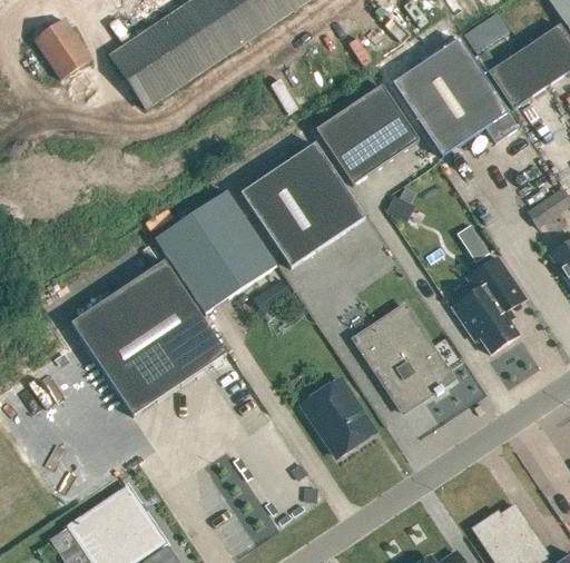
[(186,0),(109,51),(146,107),(304,0),(186,0)]
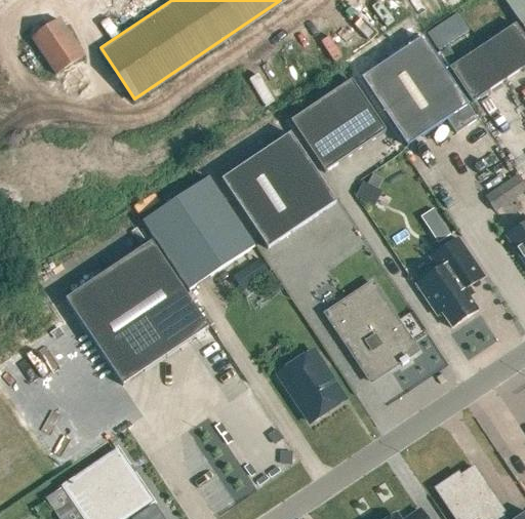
[(506,0),(524,28),(524,0),(506,0)]
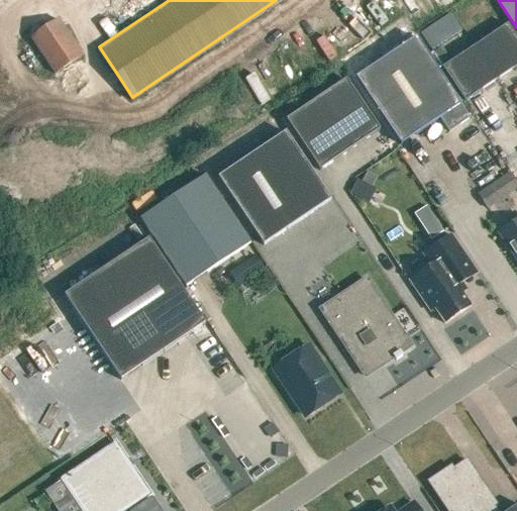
[(417,25),(428,43),(459,24),(448,6),(417,25)]
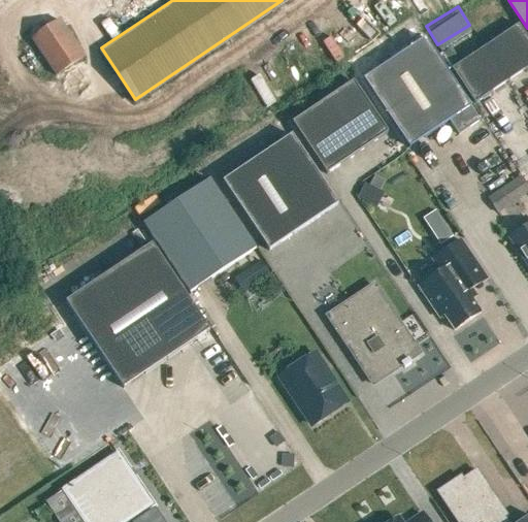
[(55,70),(85,51),(60,15),(31,35),(55,70)]
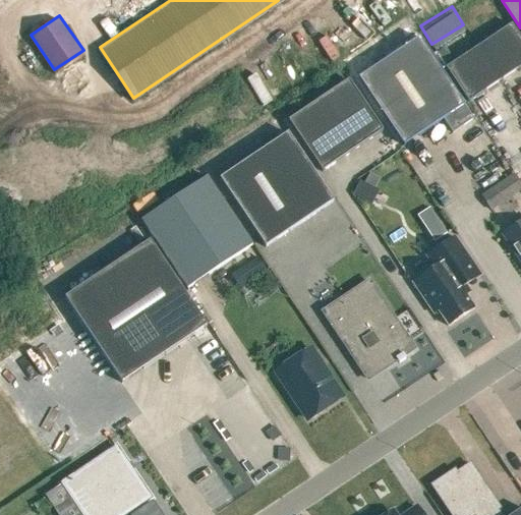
[(468,98),(520,62),(520,35),(511,20),(446,64),(468,98)]
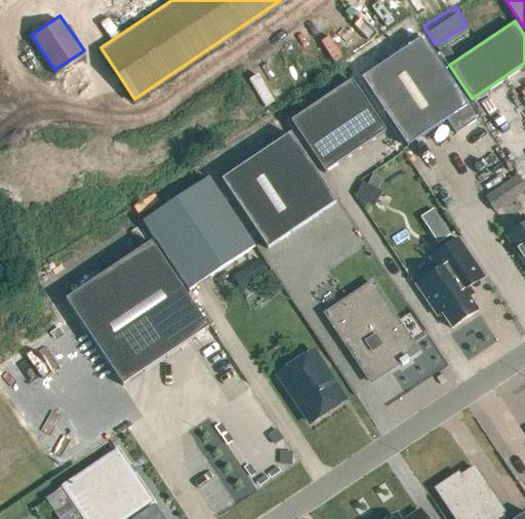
[(456,129),(477,116),(421,35),(362,75),(407,143),(447,116),(456,129)]
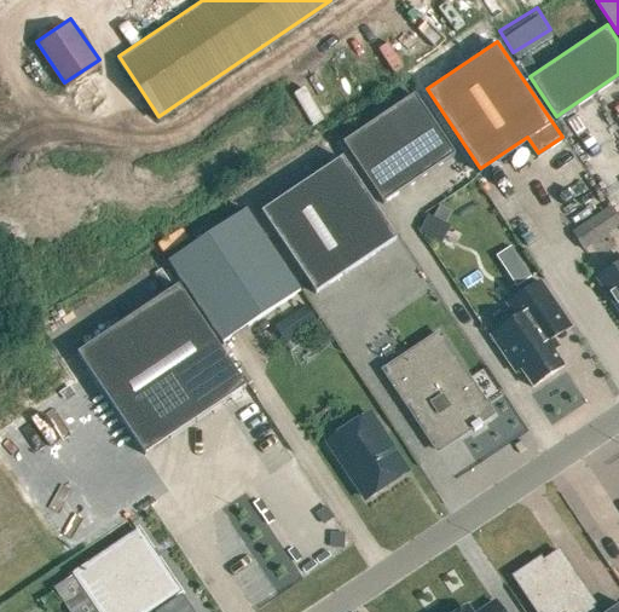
[(382,198),(455,150),(414,90),(342,138),(382,198)]
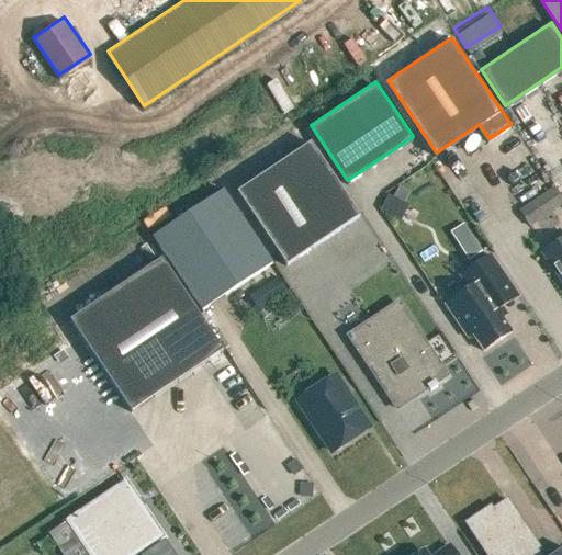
[(360,212),(311,138),(237,188),(287,262),(360,212)]
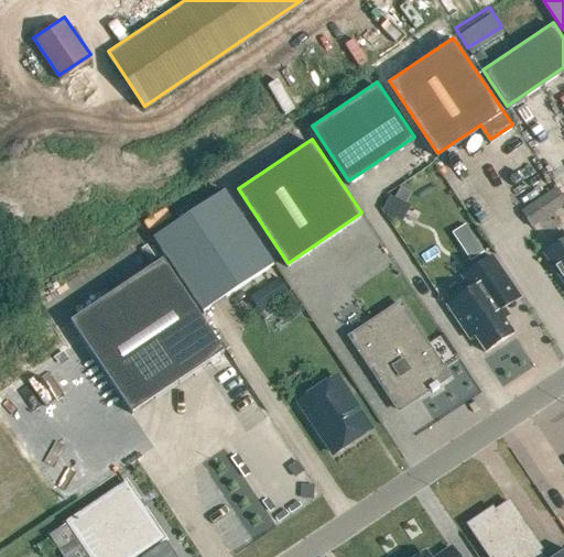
[(400,182),(394,192),(405,198),(411,187),(400,182)]
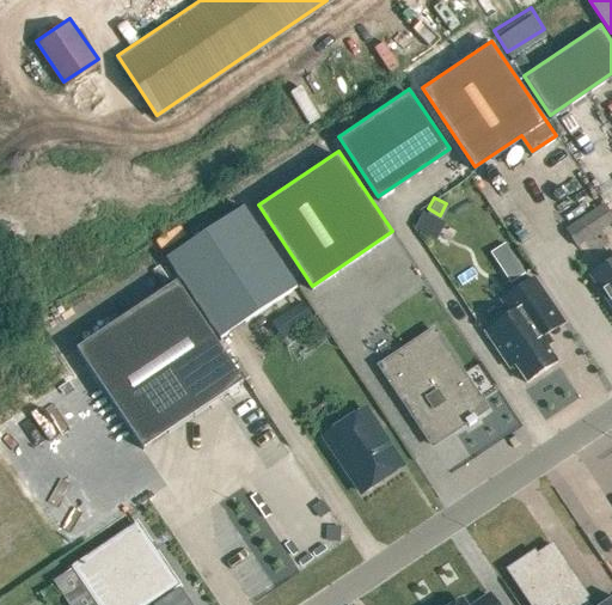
[(611,218),(611,208),(604,197),(564,224),(576,242),(611,218)]
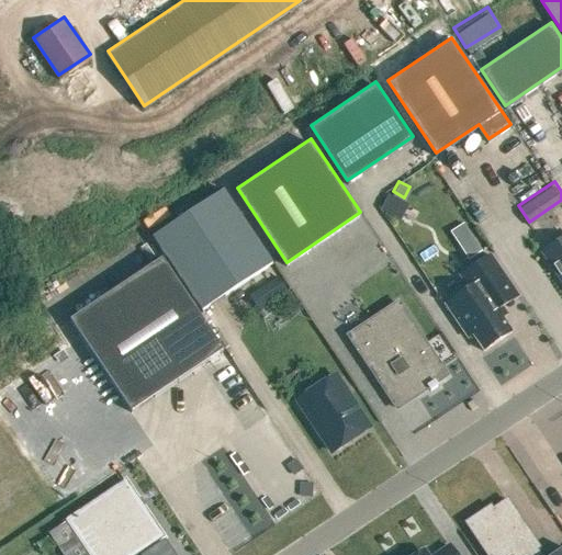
[(202,307),(272,260),(223,185),(153,233),(202,307)]
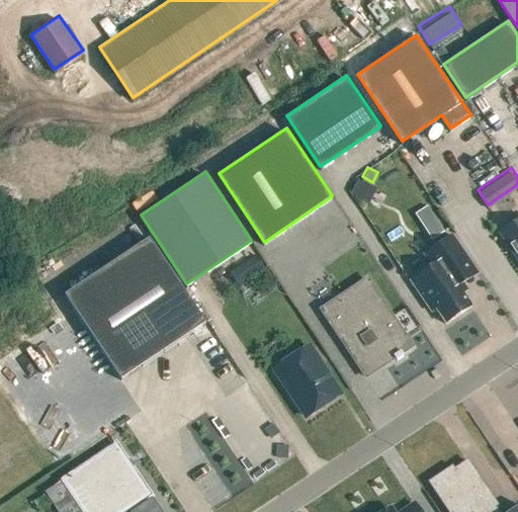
[(357,175),(350,189),(365,197),(373,183),(357,175)]
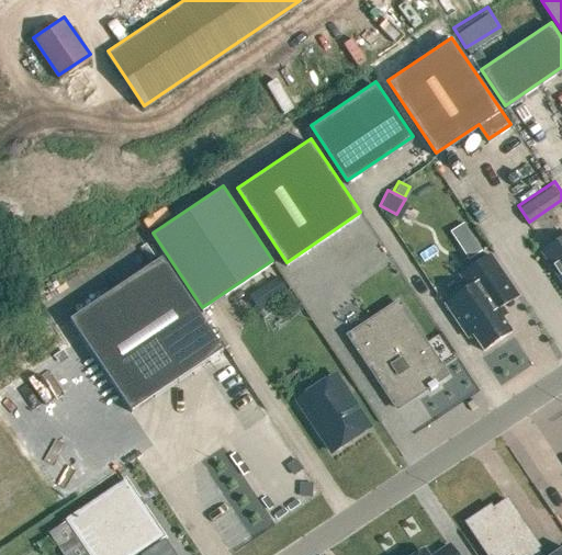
[(561,279),(561,234),(541,248),(561,279)]
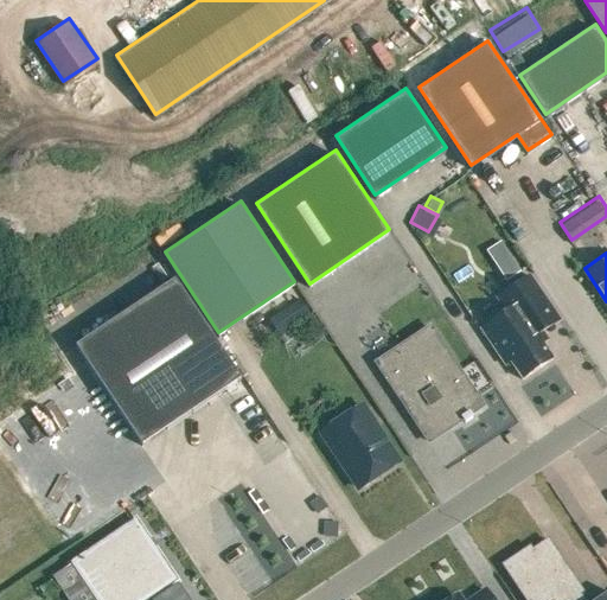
[(513,256),(498,266),(505,275),(519,266),(513,256)]
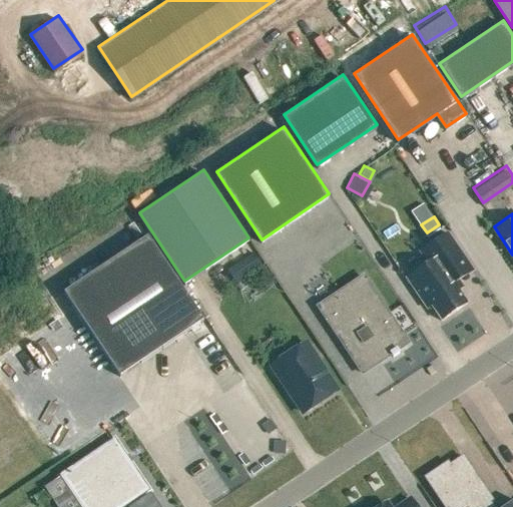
[(419,247),(427,260),(406,274),(427,305),(431,302),(441,317),(467,300),(453,280),(472,267),(447,228),(431,239),(419,247)]
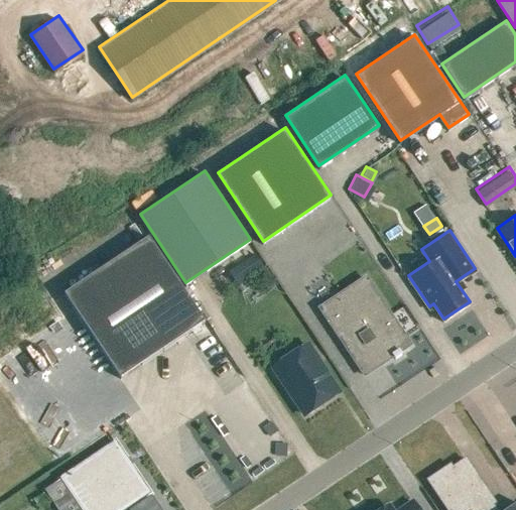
[(120,375),(205,319),(148,234),(63,290),(120,375)]
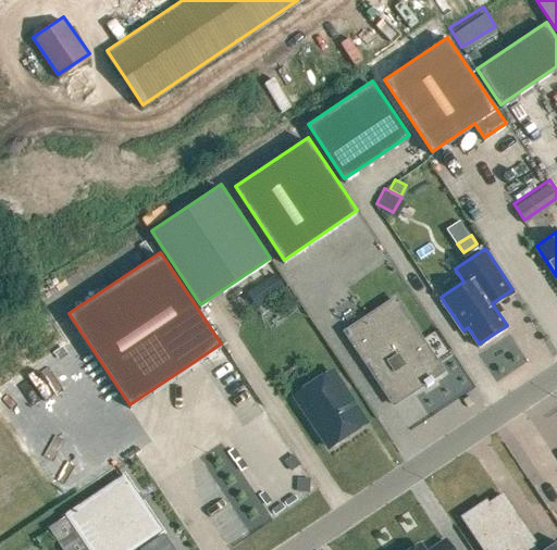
[(271,295),(285,285),(275,270),(261,280),(271,295)]
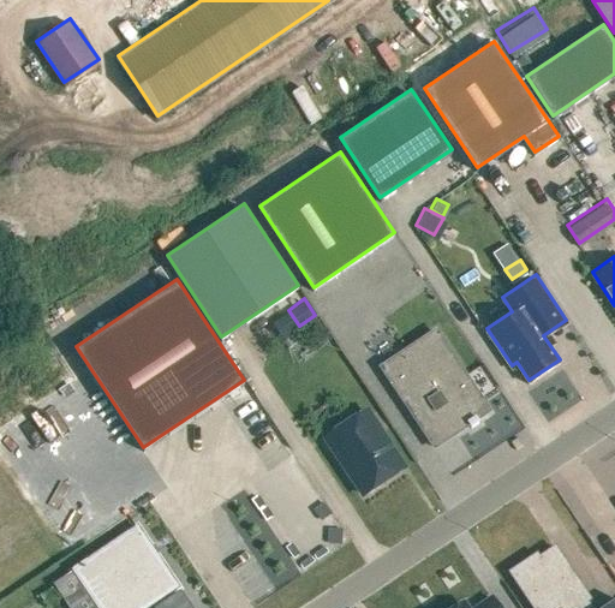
[(401,350),(411,364),(390,377),(430,436),(451,422),(455,428),(467,421),(470,423),(478,418),(476,415),(488,406),(435,327),(401,350)]
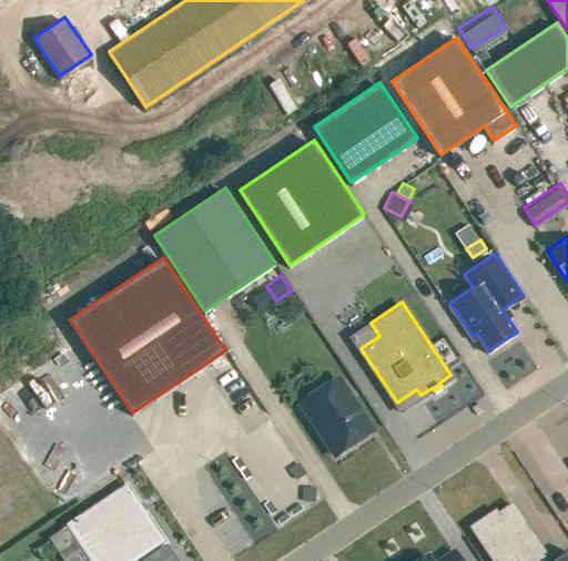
[(303,403),(301,404),(323,437),(325,436),(336,452),(372,428),(358,408),(357,409),(351,399),(352,398),(337,376),(302,399),(303,403)]
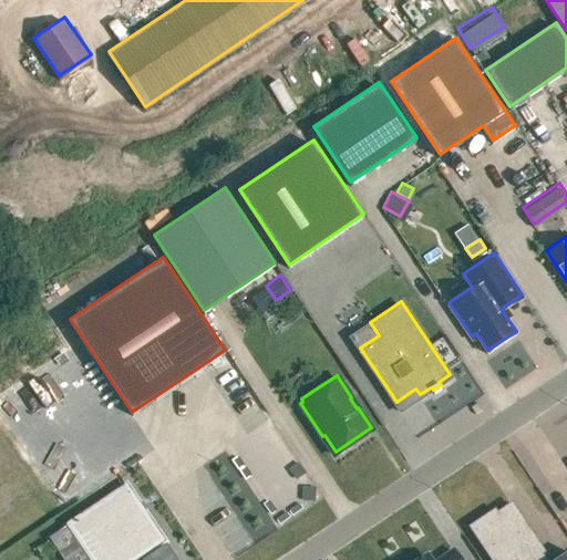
[(127,559),(163,536),(126,481),(68,520),(93,559),(127,559)]
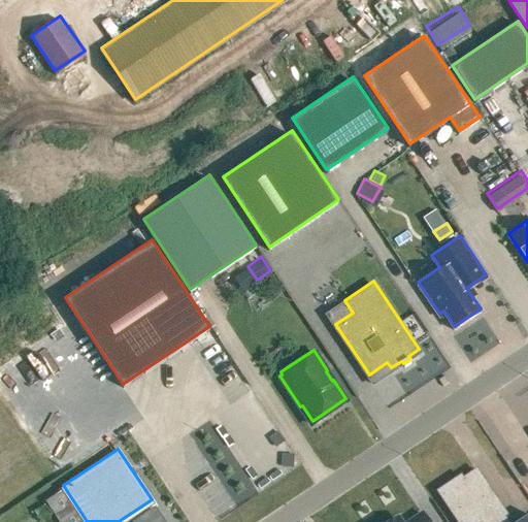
[(460,521),(473,521),(482,517),(484,521),(527,521),(527,511),(510,521),(505,521),(500,514),(506,510),(494,491),(490,494),(485,485),(488,483),(476,465),(462,475),(460,471),(437,487),(460,521)]
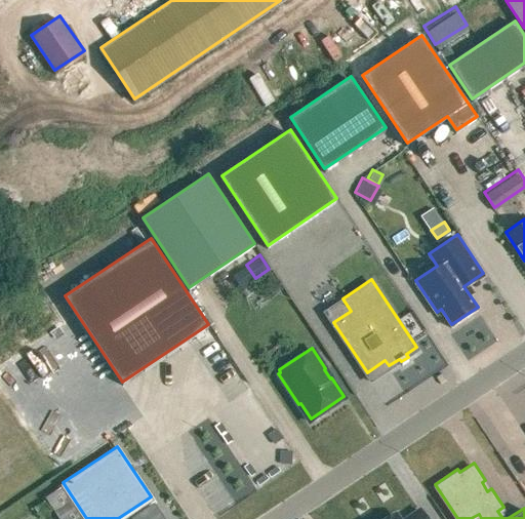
[(428,518),(420,507),(401,518),(400,518),(395,511),(382,518),(428,518)]
